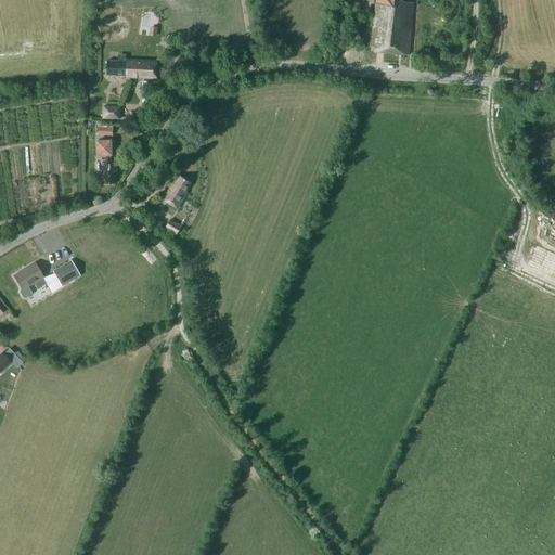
[(402,0),(376,0),(372,51),(409,55),(414,2),(402,1),(402,0)]
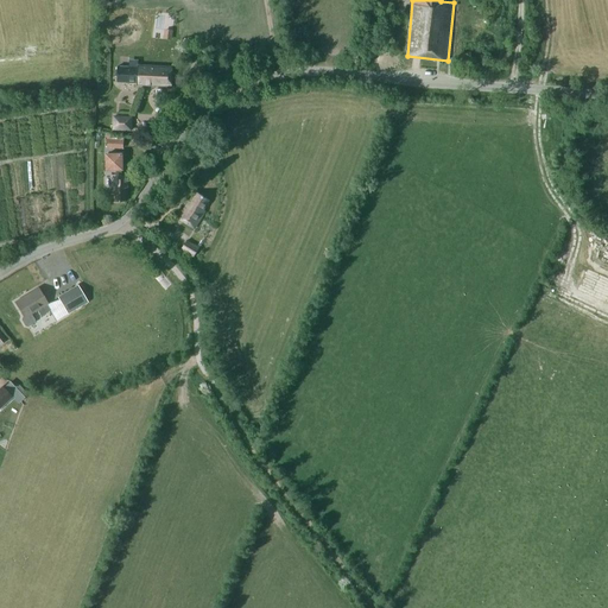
[(138,68),(118,67),(116,82),(137,83),(137,86),(171,87),(172,67),(138,65),(138,68)]
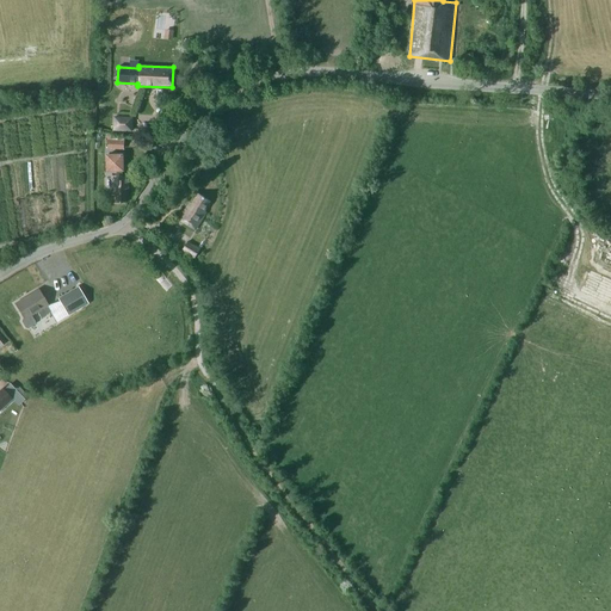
[(112,131),(133,131),(134,117),(113,116),(112,131)]
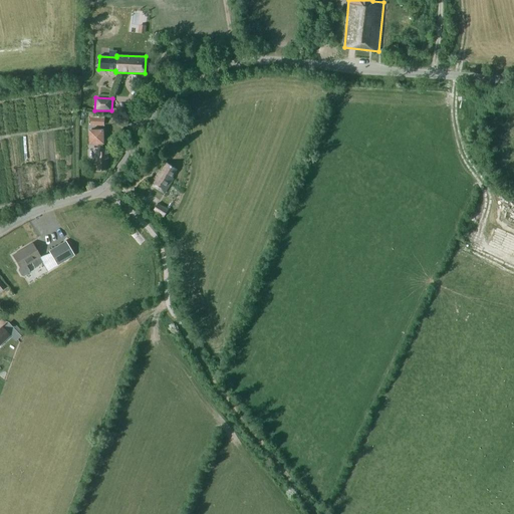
[(104,126),(104,118),(90,118),(90,125),(104,126)]
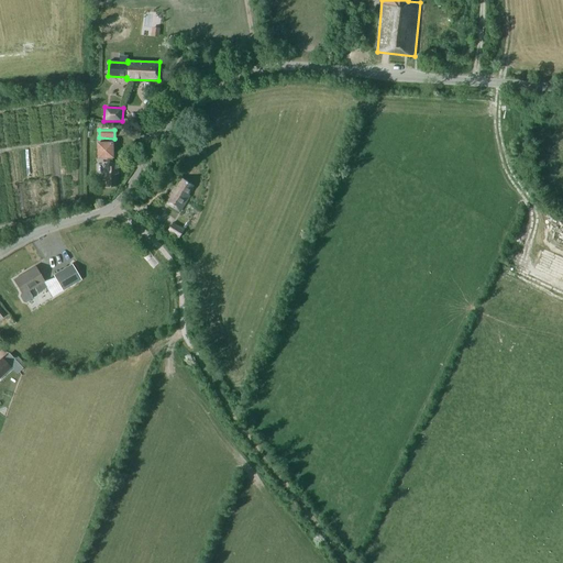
[(118,163),(113,163),(113,157),(114,157),(113,143),(99,143),(99,157),(108,157),(108,163),(103,163),(105,174),(106,174),(106,186),(117,186),(117,174),(118,174),(118,163)]
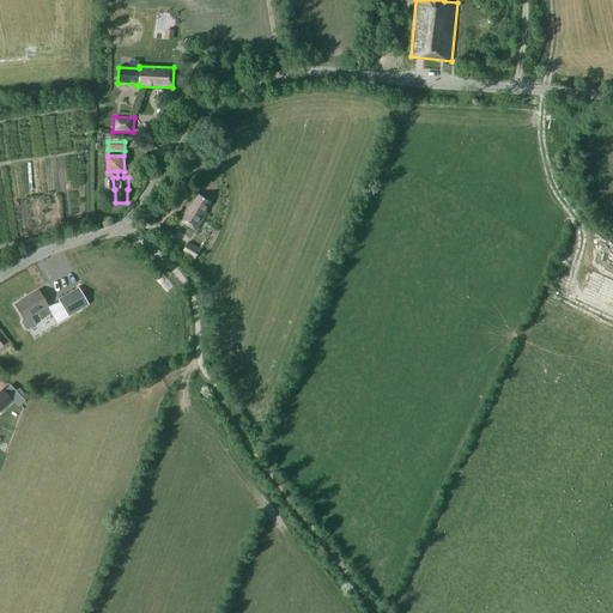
[(190,202),(180,220),(196,230),(207,213),(205,212),(211,201),(199,194),(193,204),(190,202)]
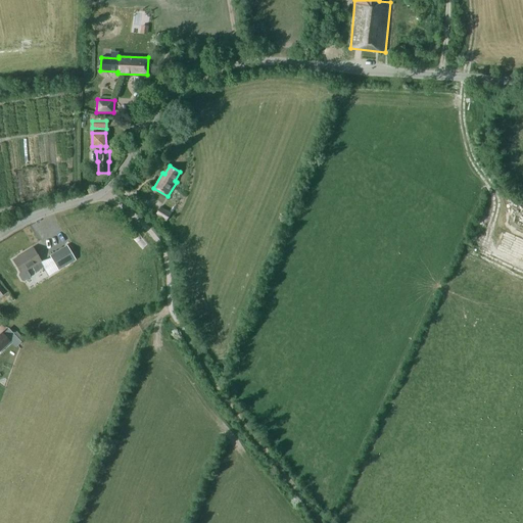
[(160,207),(156,214),(167,221),(171,214),(160,207)]
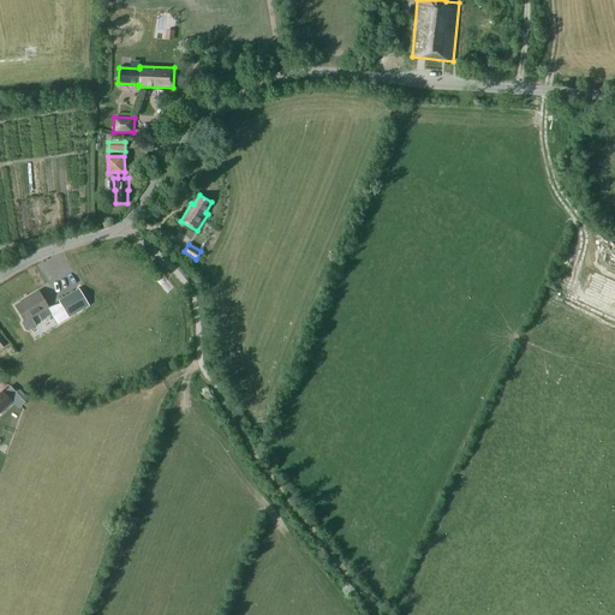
[(48,308),(46,308),(51,315),(57,324),(69,317),(89,305),(79,288),(58,302),(59,303),(48,308)]
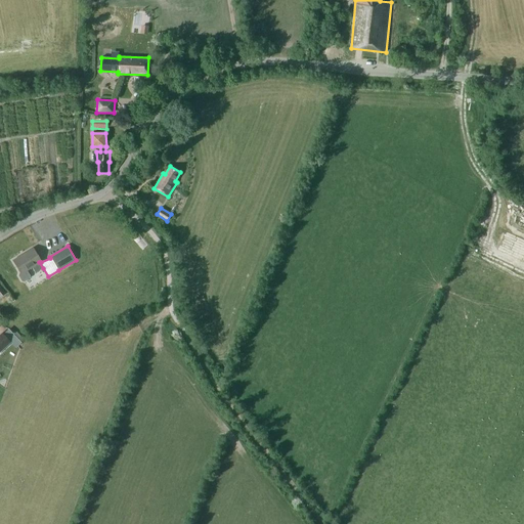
[(33,249),(12,260),(20,273),(19,274),(18,276),(22,280),(24,281),(29,278),(30,276),(26,270),(32,267),(35,272),(43,268),(39,262),(41,262),(33,249)]
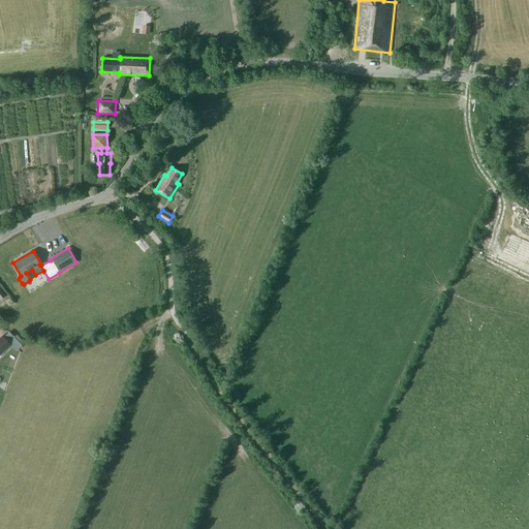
[(0,355),(11,345),(16,350),(21,346),(8,332),(3,337),(1,335),(0,336),(0,355)]
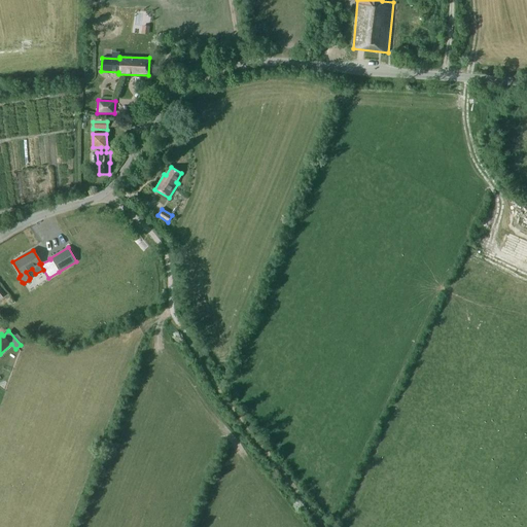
All buildings are outlined.
